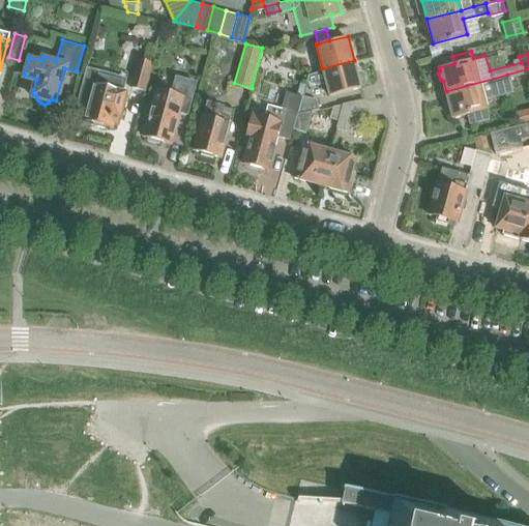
[(138,56),(129,84),(144,88),(151,60),(138,56)]
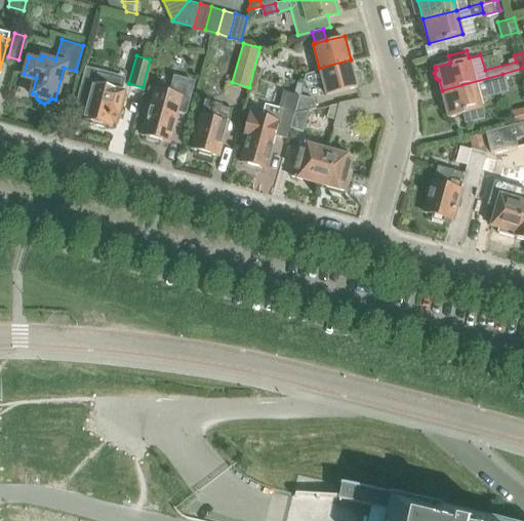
[(177,59),(172,72),(189,79),(194,67),(177,59)]
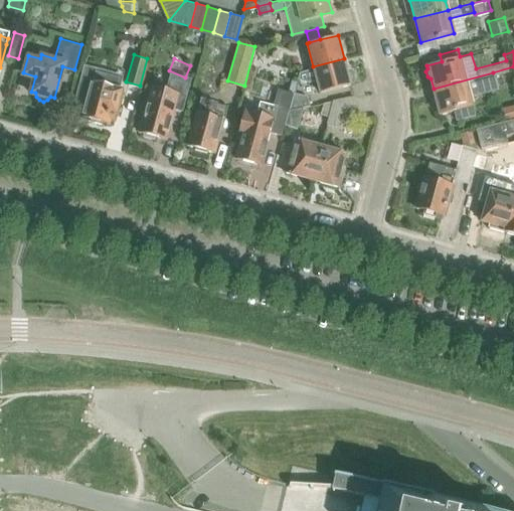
[(317,78),(320,91),(350,82),(350,80),(353,79),(355,76),(353,69),(350,67),(346,68),(344,58),(313,66),(299,70),(297,77),(308,80),(317,78)]
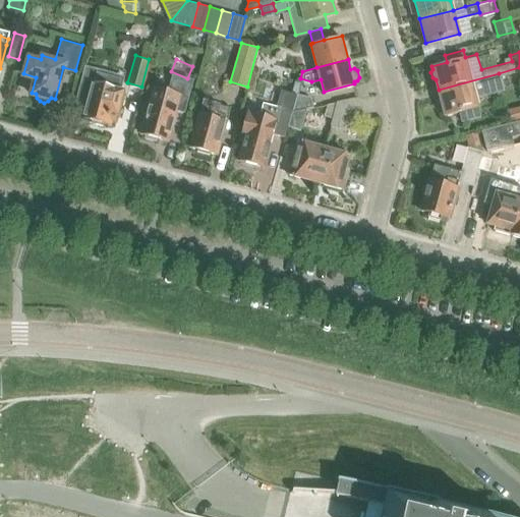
[(85,65),(77,95),(88,98),(82,116),(109,123),(111,117),(116,119),(123,93),(120,92),(124,75),(85,65)]
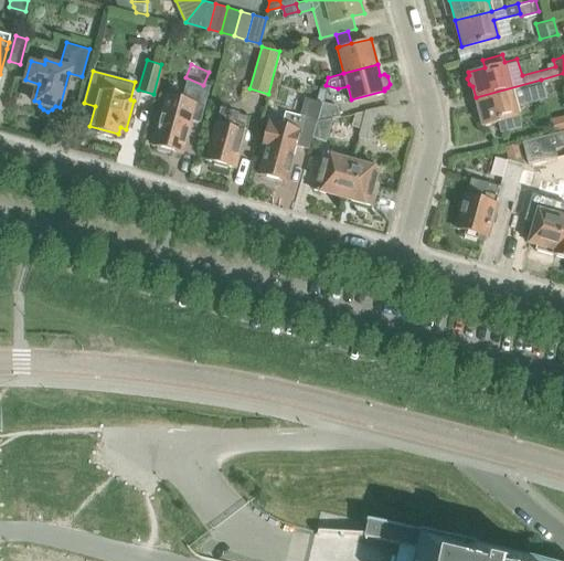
[(481,120),(482,124),(499,119),(502,129),(522,124),(515,99),(544,92),(541,80),(476,97),(479,109),(477,113),(478,118),(481,120)]
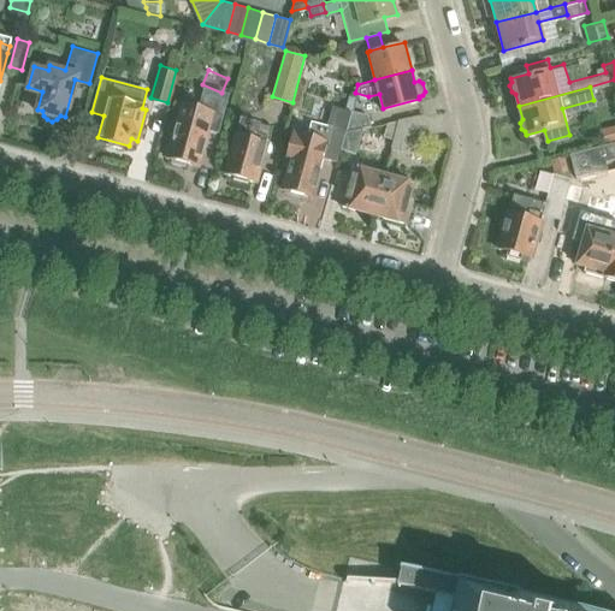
[(203,141),(206,141),(210,128),(220,130),(229,96),(205,89),(200,107),(183,102),(167,156),(172,158),(172,161),(184,165),(185,161),(197,165),(203,141)]
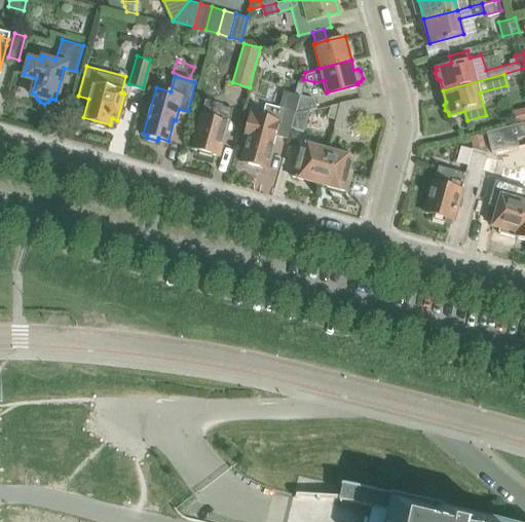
[(248,138),(241,160),(245,161),(246,163),(254,165),(257,164),(266,166),(275,134),(288,137),(291,125),(294,111),(299,94),(284,89),(278,107),(265,103),(262,114),(250,111),(242,137),(248,138)]
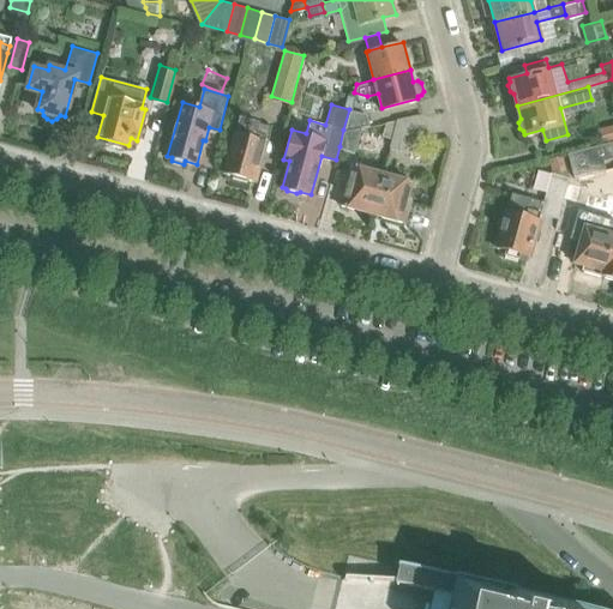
[(349,109),(343,130),(362,126),(368,125),(366,114),(349,109)]
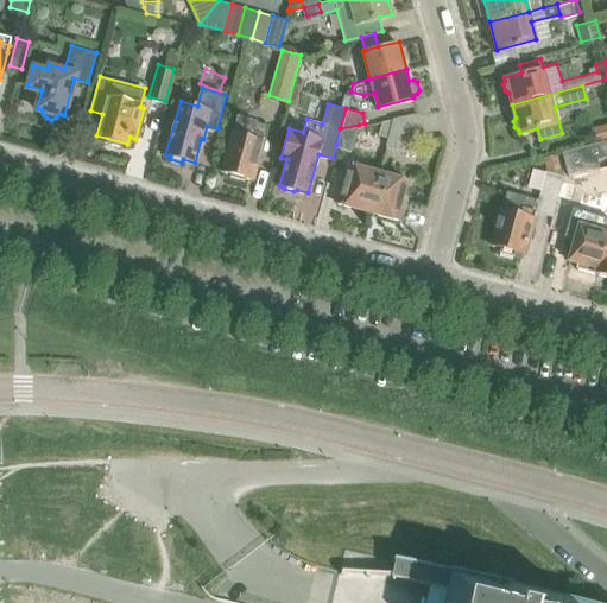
[(391,134),(389,141),(400,145),(403,132),(424,128),(421,112),(396,118),(391,134)]
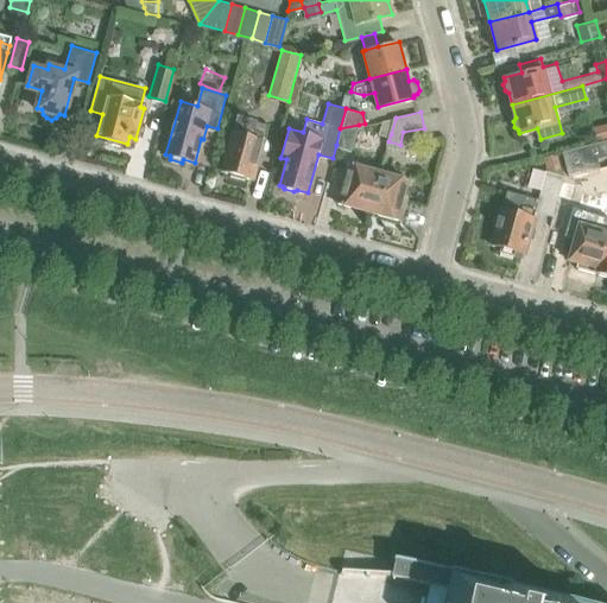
[(236,116),(222,170),(231,172),(229,175),(242,178),(244,176),(252,177),(266,125),(236,116)]
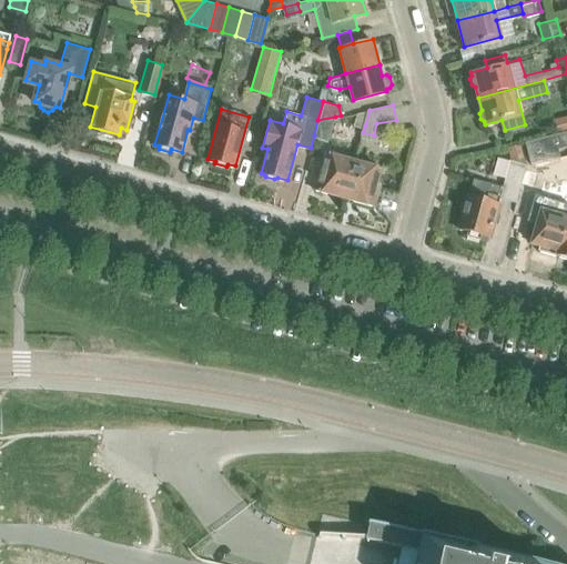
[(566,113),(554,117),(557,130),(566,127),(566,113)]
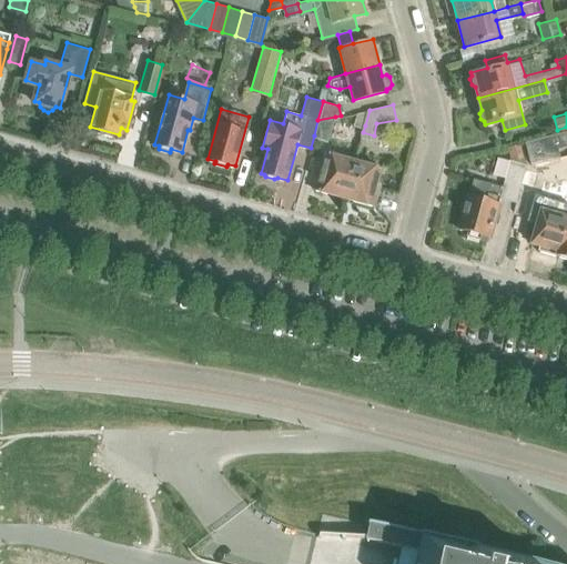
[(317,120),(314,136),(328,140),(335,117),(317,120)]
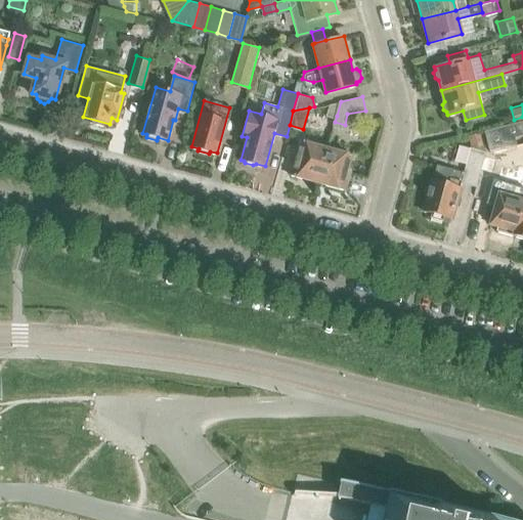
[(369,121),(367,125),(369,129),(374,130),(378,129),(380,125),(378,121),(374,119),(369,121)]
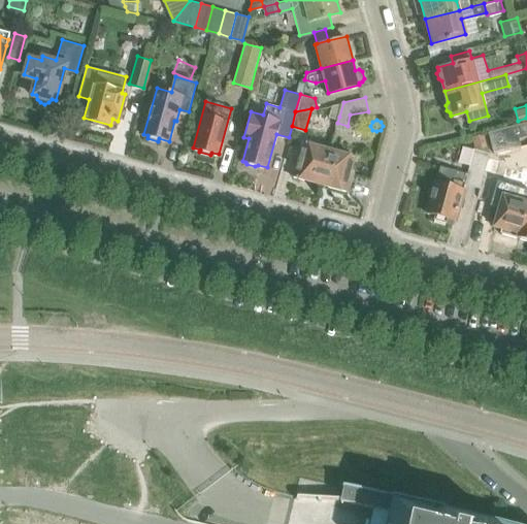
[(526,121),(489,131),(494,151),(520,144),(518,137),(526,134),(526,121)]
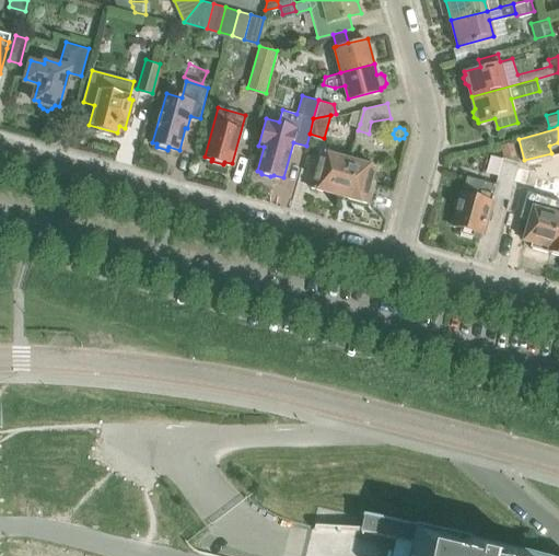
[(513,140),(502,143),(504,157),(514,154),(516,154),(513,140)]
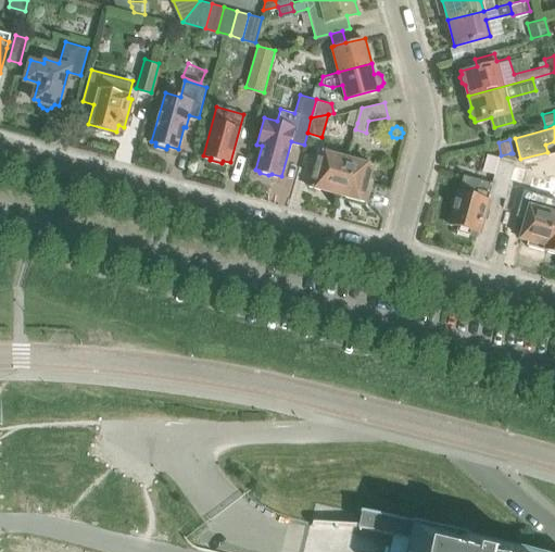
[(337,191),(347,157),(319,149),(315,165),(313,164),(307,184),(337,191)]
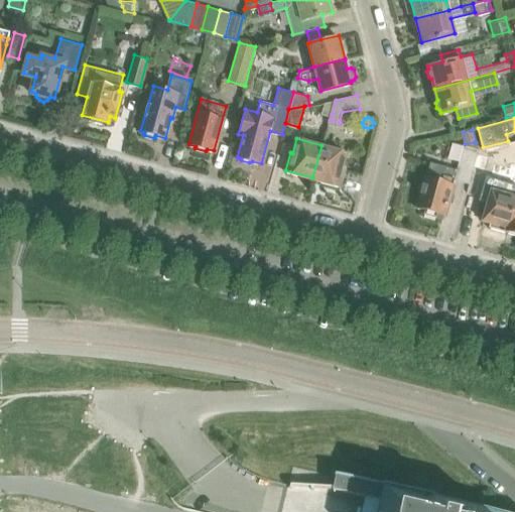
[(436,212),(443,214),(454,179),(469,183),(478,148),(464,144),(457,168),(430,162),(426,175),(425,175),(417,207),(424,209),(423,212),(435,216),(436,212)]
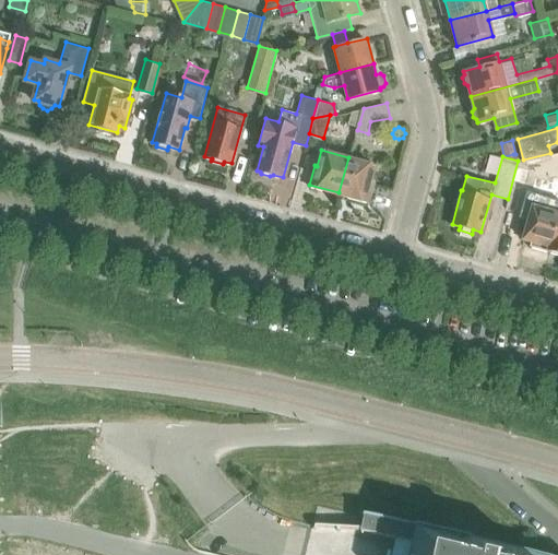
[(348,157),(339,192),(367,201),(372,181),(370,180),(375,164),(348,157)]
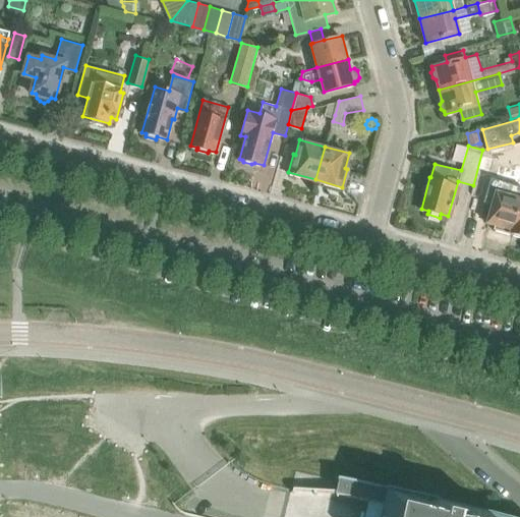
[(519,199),(519,184),(490,177),(483,200),(493,204),(487,222),(495,224),(493,228),(511,233),(519,199)]
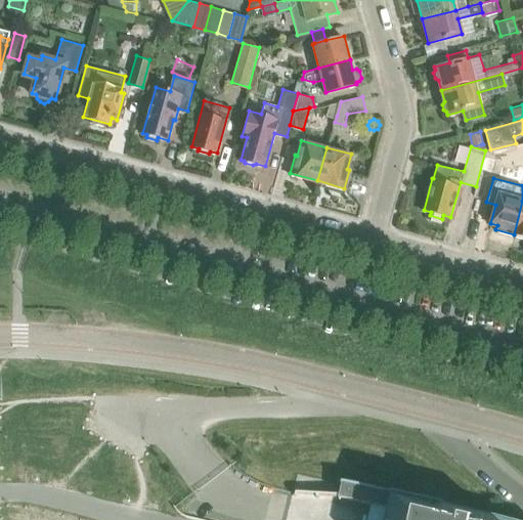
[(522,201),(514,234),(522,236),(522,201)]
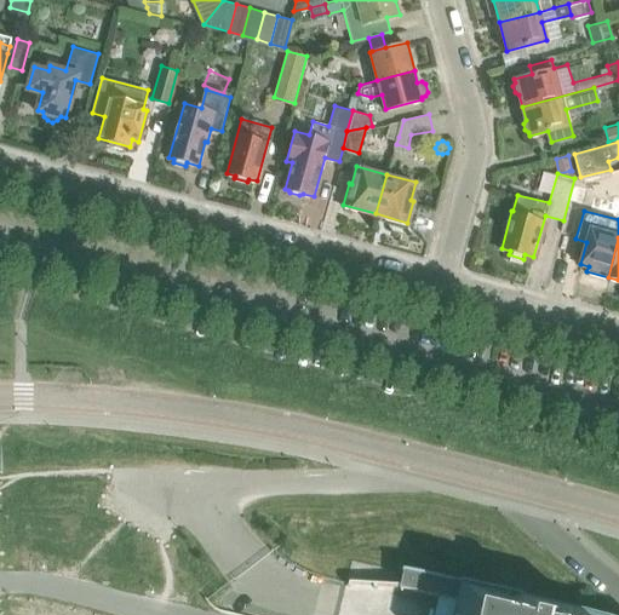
[(601,614),(597,614),(412,569),(397,567),(397,569),(403,570),(400,582),(345,579),(336,614),(601,614)]
